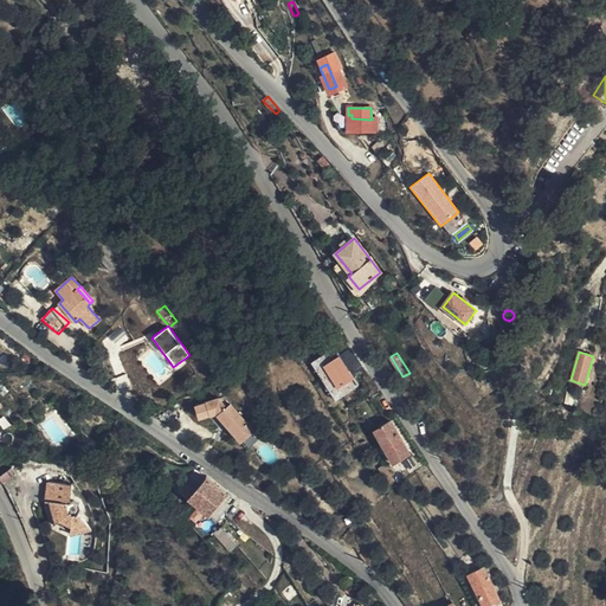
[(337,391),(354,380),(339,356),(322,367),(337,391)]
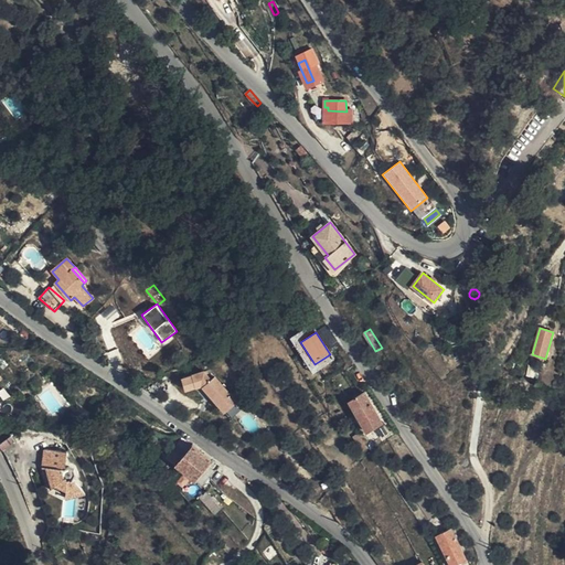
[(205,371),(184,377),(188,390),(202,385),(226,412),(238,401),(215,375),(212,380),(205,371)]
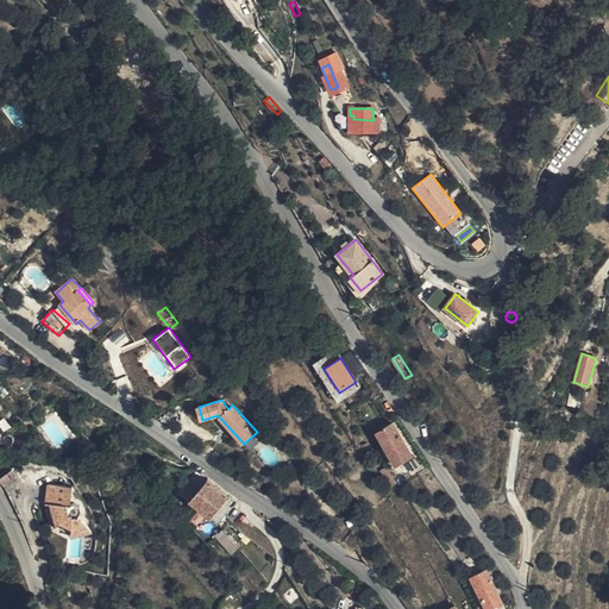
[(421,408),(414,413),(419,422),(428,420),(421,408)]
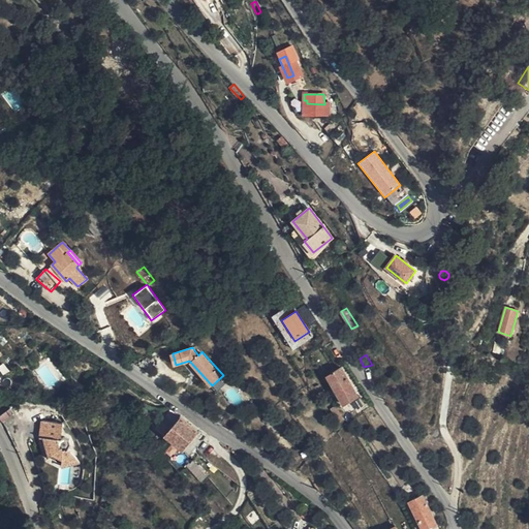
[(340,369),(325,377),(343,405),(353,399),(361,409),(363,407),(356,397),(358,397),(340,369)]
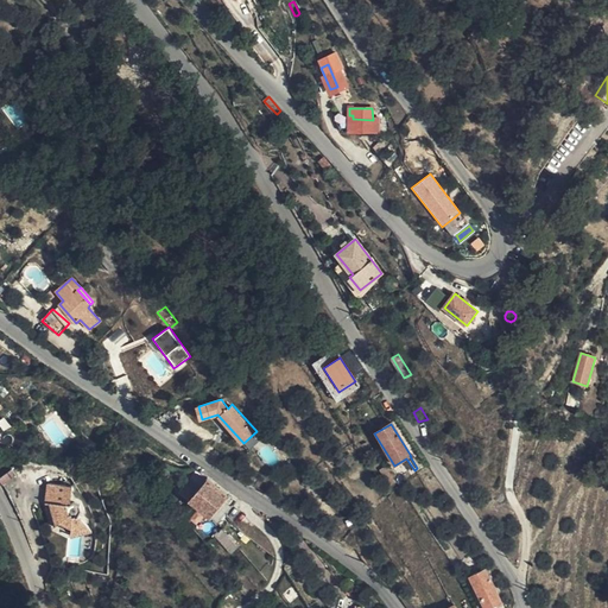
[(81,444),(71,450),(75,457),(86,451),(81,444)]
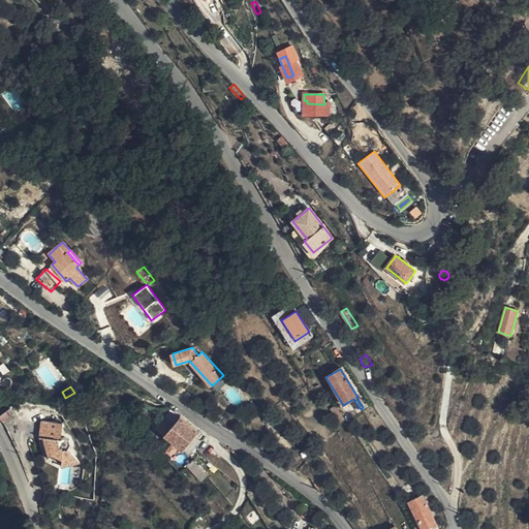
[(335,414),(340,411),(337,405),(331,408),(335,414)]
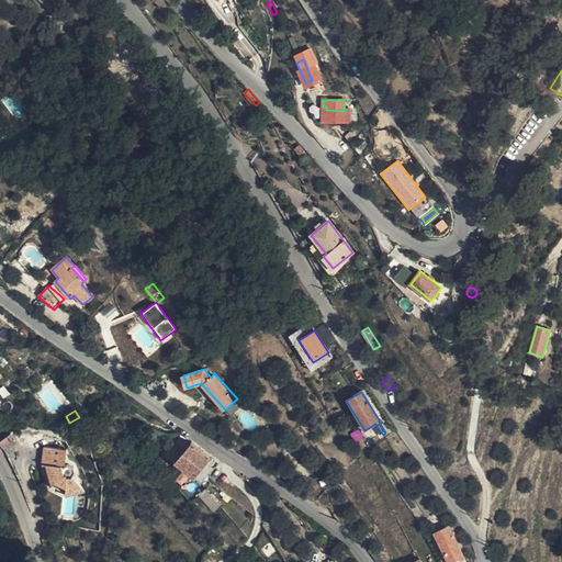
[(361,437),(356,440),(361,449),(368,446),(361,437)]
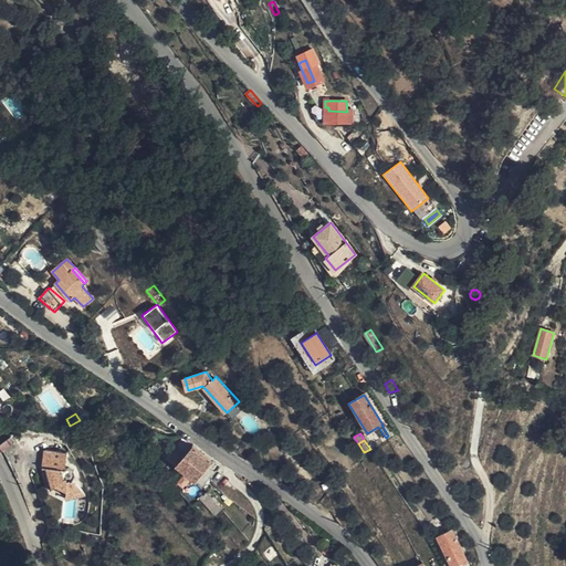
[(170,460),(182,446),(179,443),(167,457),(170,460)]
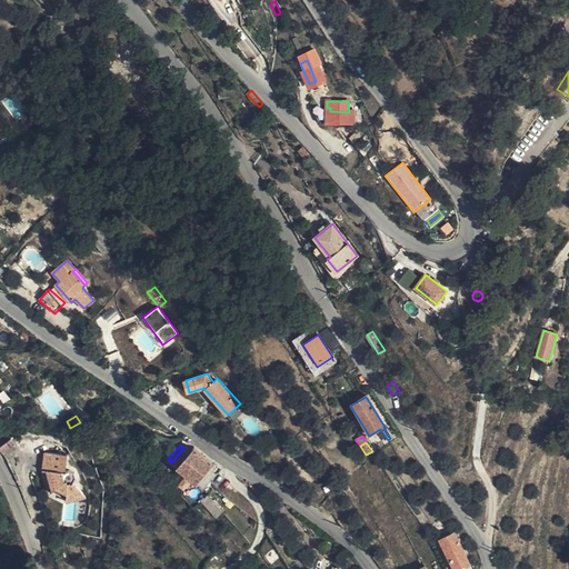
[(189,453),(183,448),(171,462),(187,475),(203,456),(195,448),(189,453)]
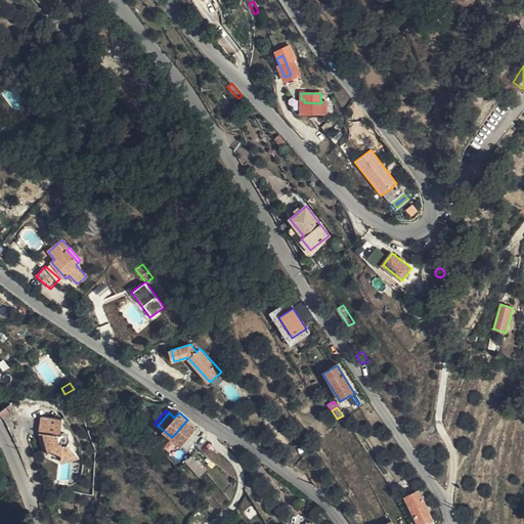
[(61,420),(40,418),(39,434),(42,434),(55,435),(60,435),(61,420)]
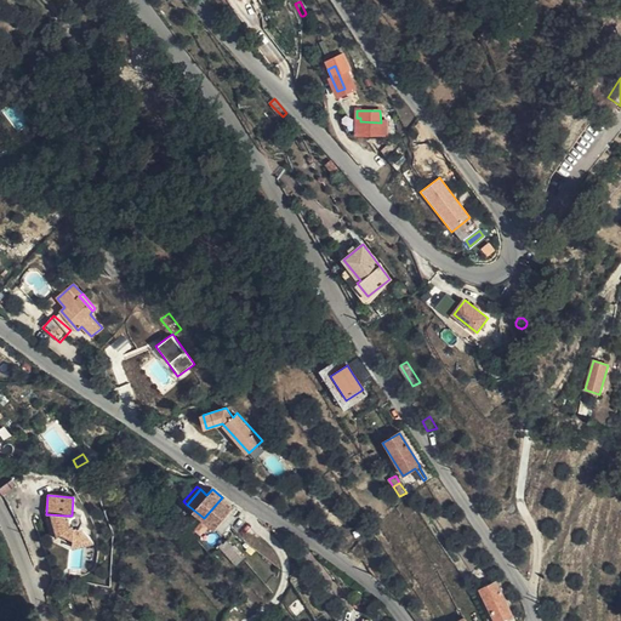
[(222,533),(234,519),(231,516),(227,513),(233,506),(222,497),(204,518),(222,533)]
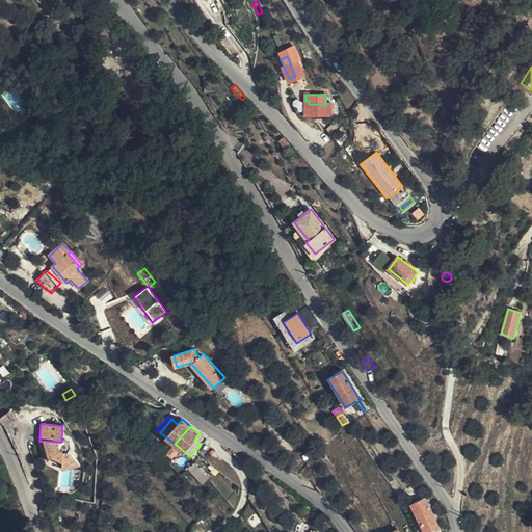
[(194,440),(197,442),(203,435),(200,433),(194,440)]
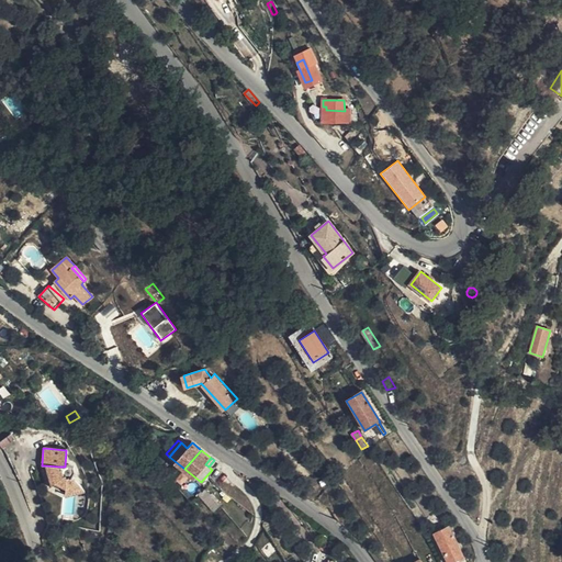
[(461,473),(472,479),(474,473),(463,467),(461,473)]
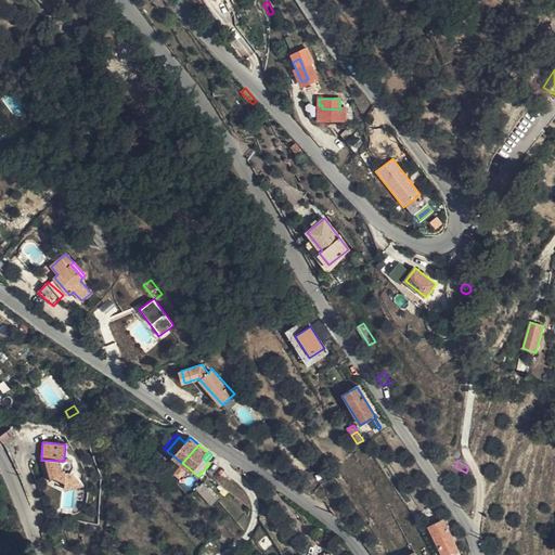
[(203,482),(197,488),(211,504),(217,499),(203,482)]
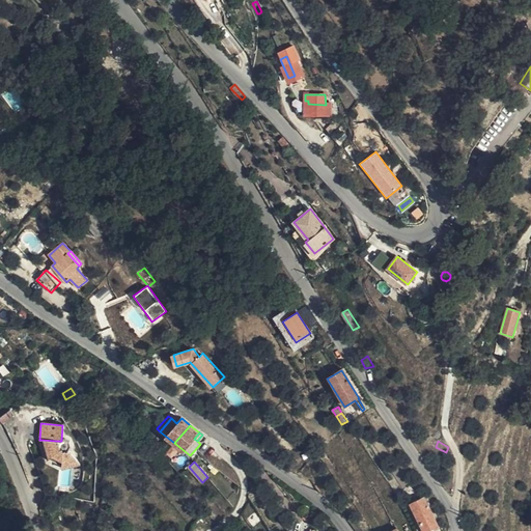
[(372,464),(367,468),(373,476),(379,473),(372,464)]
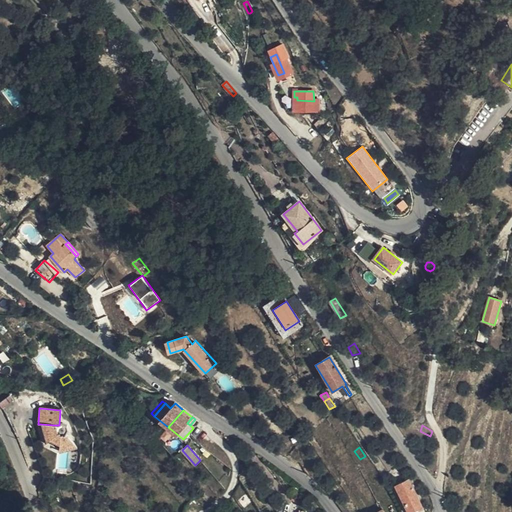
[(409,479),(395,485),(408,511),(422,506),(409,479)]
